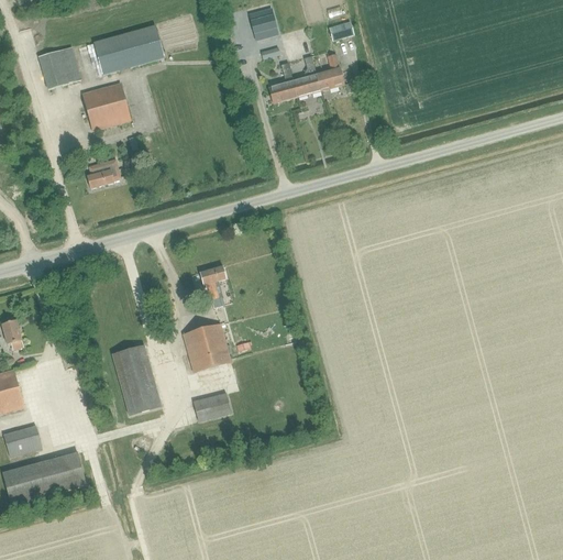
[(329,26),(333,40),(354,33),(350,21),(329,26)]
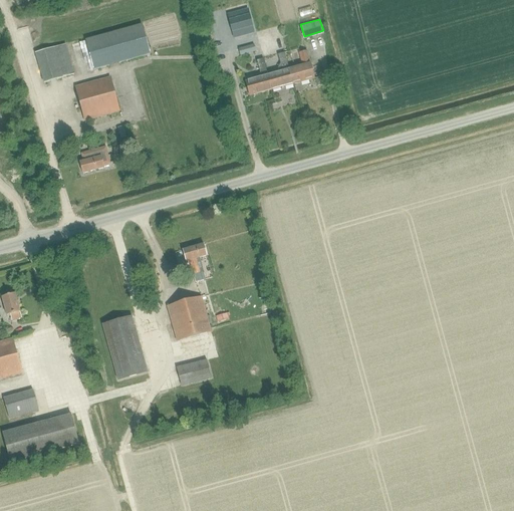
[(293,20),(281,23),(283,29),(294,26),(293,20)]
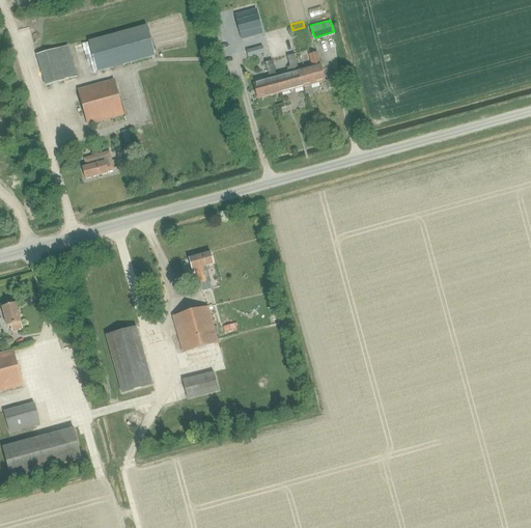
[(96,70),(155,53),(145,23),(87,38),(96,70)]
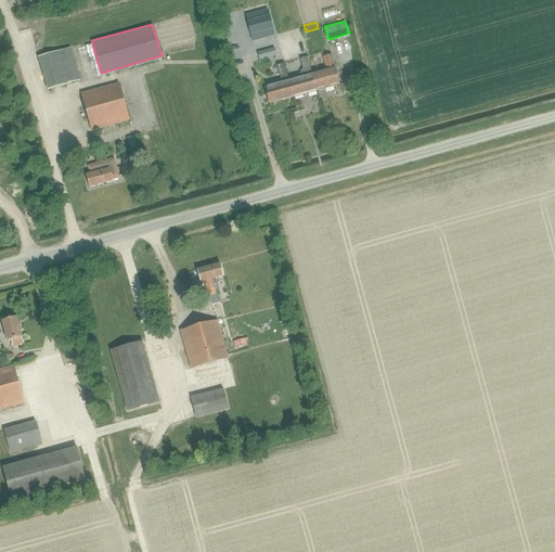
[(301,27),(272,35),(276,52),(281,50),(283,56),(298,52),(296,46),(306,43),(301,27)]
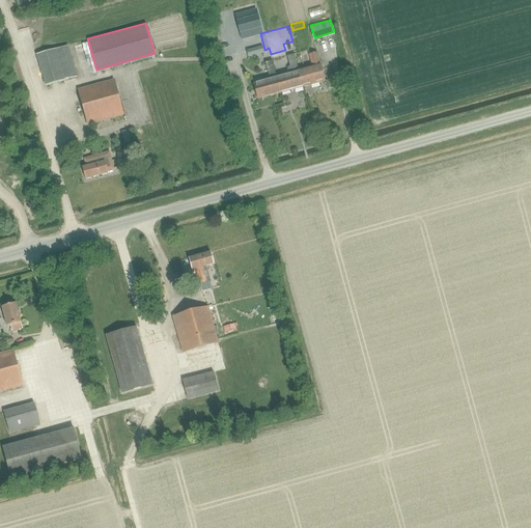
[(328,33),(316,37),(318,44),(330,39),(328,33)]
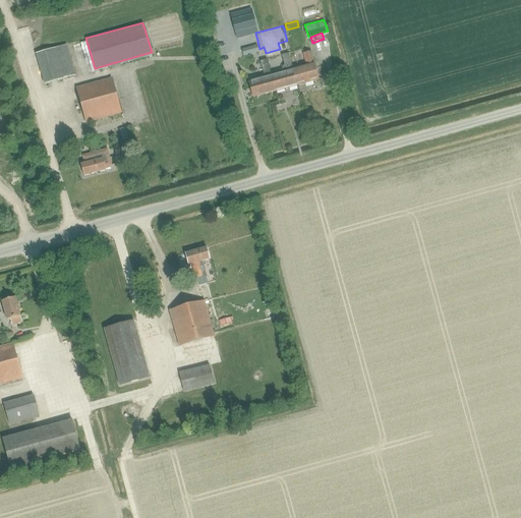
[(243,52),(258,48),(256,42),(241,46),(243,52)]
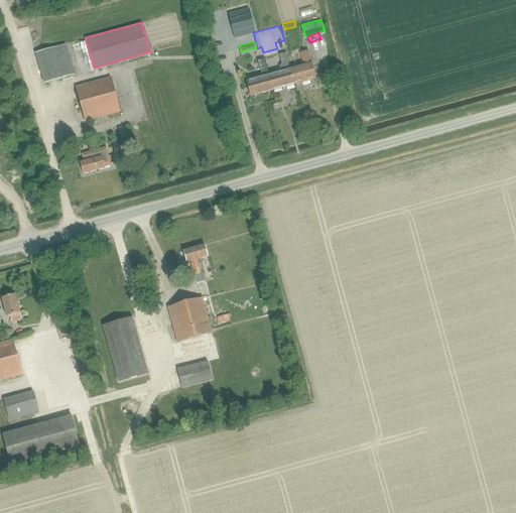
[(43,80),(74,72),(65,42),(35,50),(43,80)]
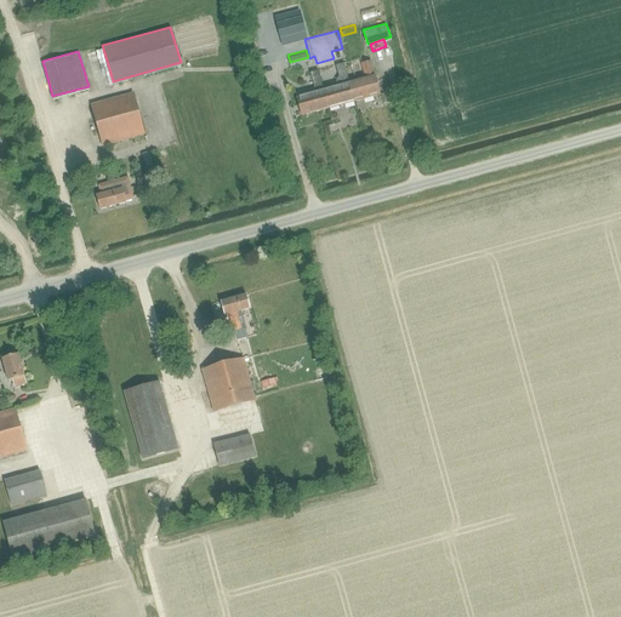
[(349,81),(354,98),(379,92),(380,92),(370,58),(362,61),(364,69),(366,69),(369,75),(349,81)]
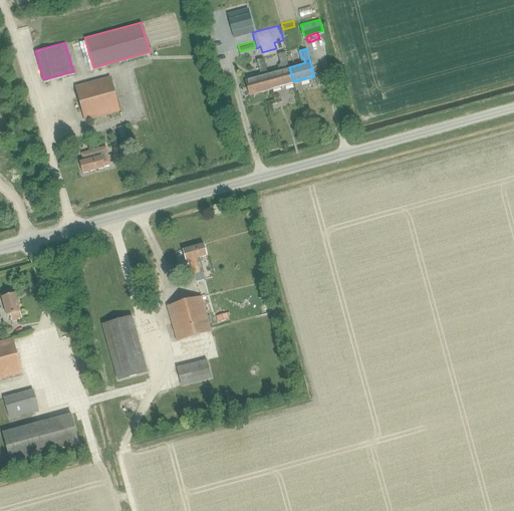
[(277,70),(268,73),(272,87),(293,81),(289,67),(284,50),(277,52),(280,61),(277,67),(277,70)]
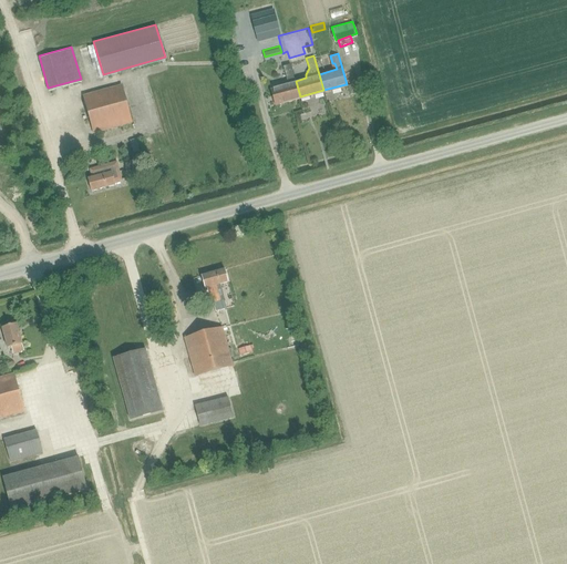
[(352,73),(350,61),(342,62),(344,74),(352,73)]
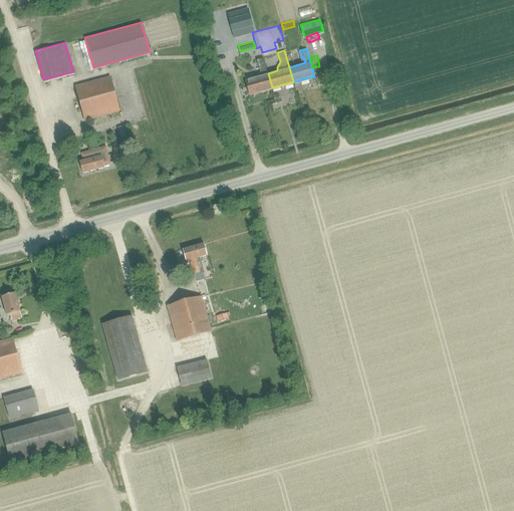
[(268,73),(264,60),(263,56),(256,58),(261,75),(254,76),(253,76),(253,77),(245,79),(247,84),(246,84),(247,89),(248,88),(249,93),(257,91),(258,91),(272,87),(268,73)]
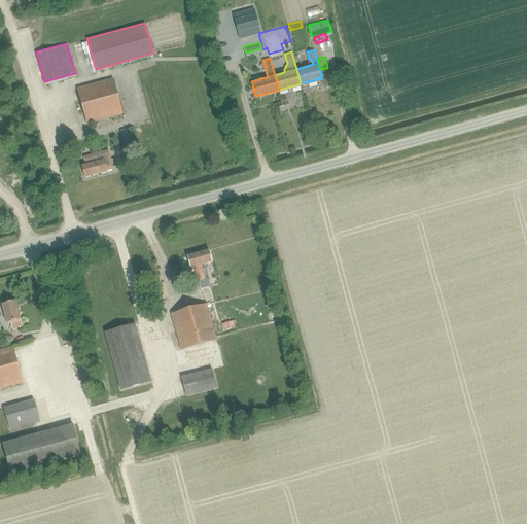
[(86,121),(121,111),(112,76),(77,86),(86,121)]
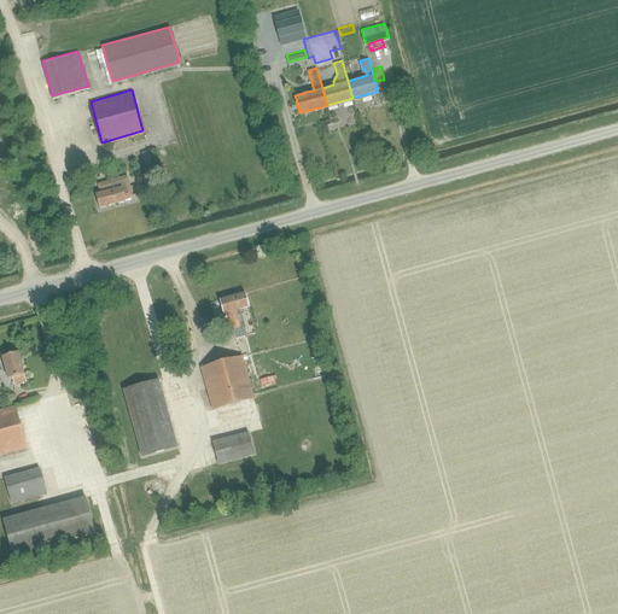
[(94,148),(89,136),(82,140),(87,152),(94,148)]
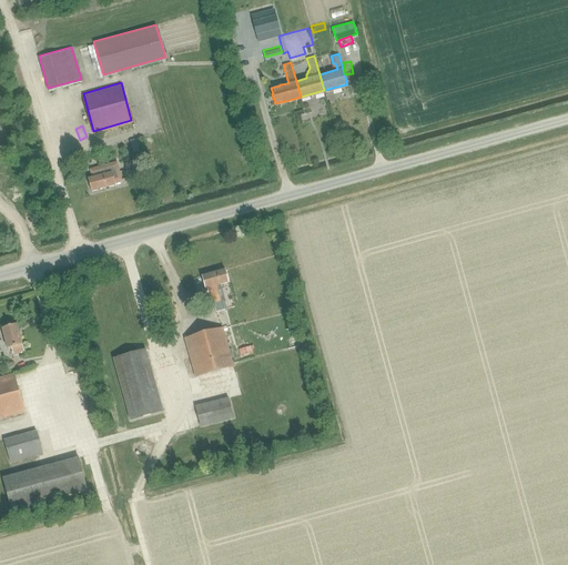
[(91,175),(87,177),(90,189),(114,183),(113,180),(120,179),(114,160),(97,164),(89,167),(91,175)]
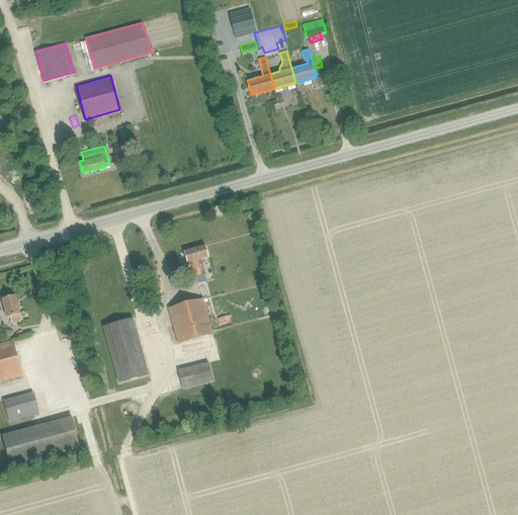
[(199,266),(197,258),(207,255),(204,244),(183,249),(186,261),(190,259),(194,274),(202,272),(200,265),(199,266)]
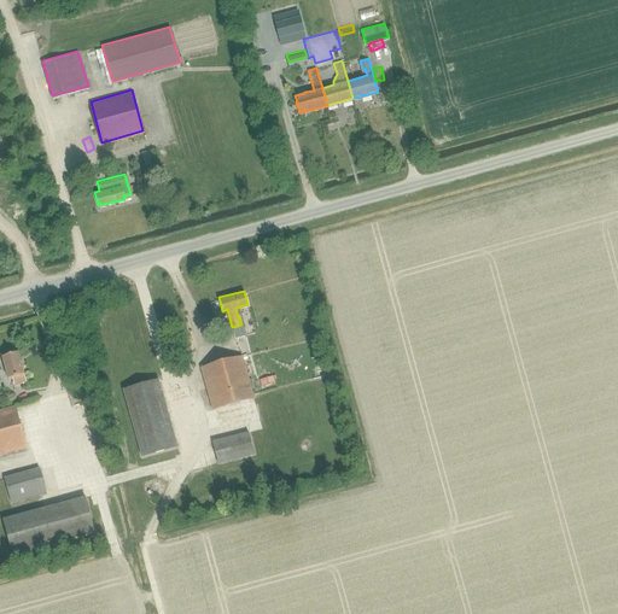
[(24,372),(18,350),(3,355),(7,376),(12,375),(13,382),(25,379),(23,372),(24,372)]
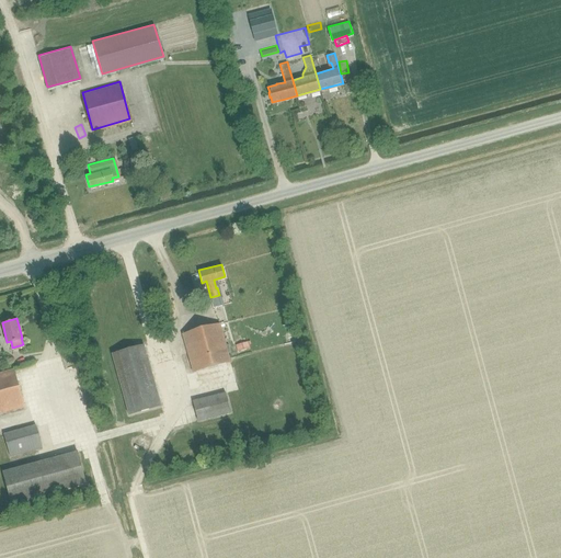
[(193,369),(230,360),(219,321),(182,332),(193,369)]
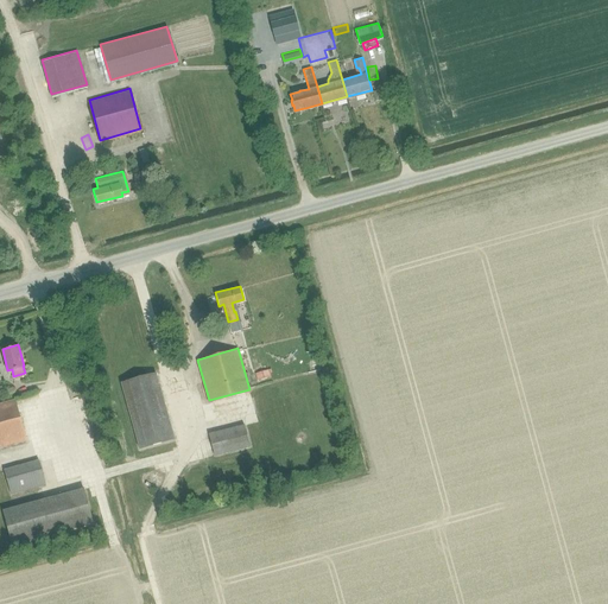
[(139,447),(175,437),(156,370),(120,380),(139,447)]
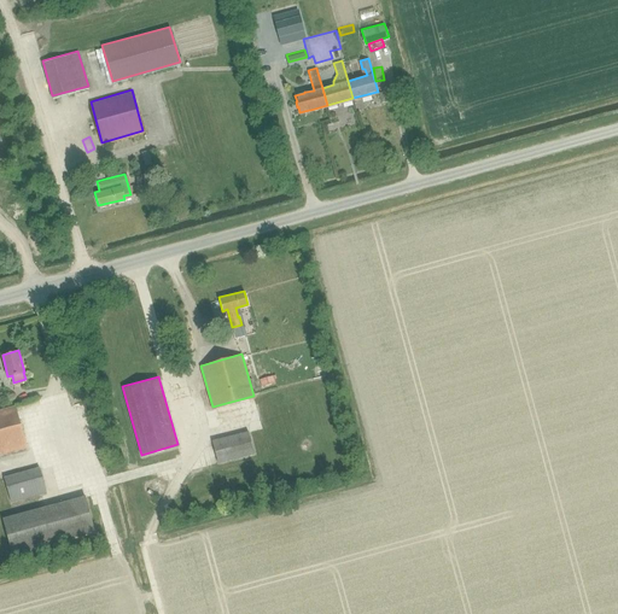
[(15,404),(0,408),(0,451),(25,445),(15,404)]
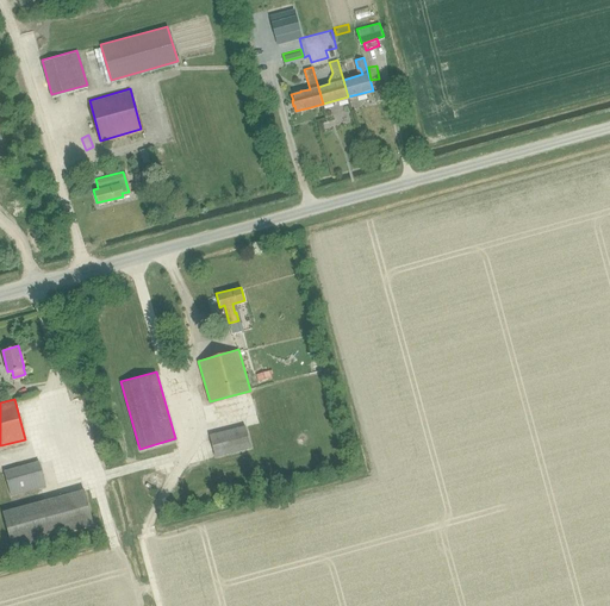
[(215,455),(250,445),(244,424),(210,433),(215,455)]
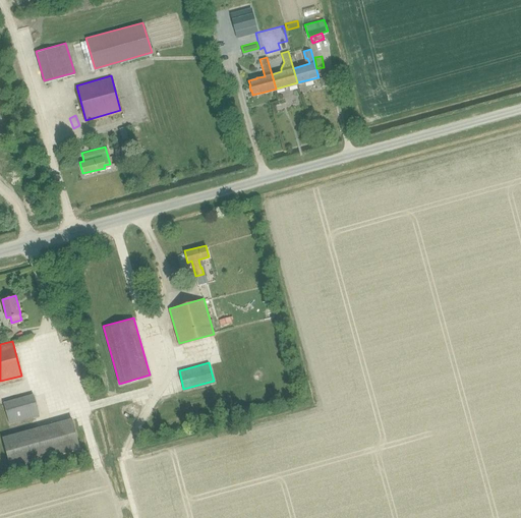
[(35,397),(3,405),(6,420),(38,412),(35,397)]
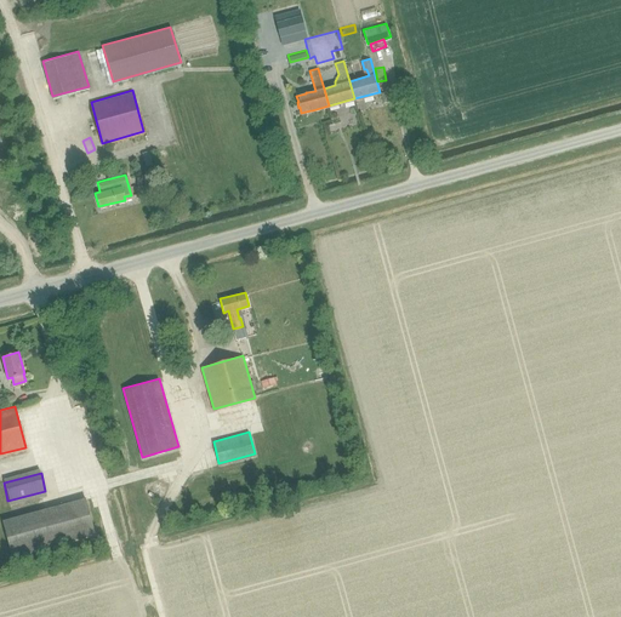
[(85,497),(1,519),(11,555),(95,533),(85,497)]
